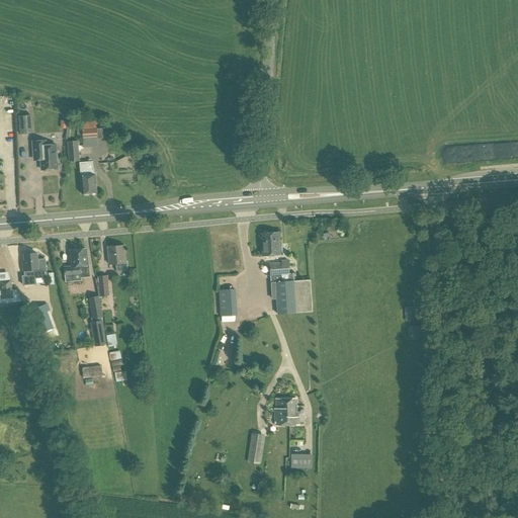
[(20,135),(32,134),(31,115),(18,116),(20,135)]
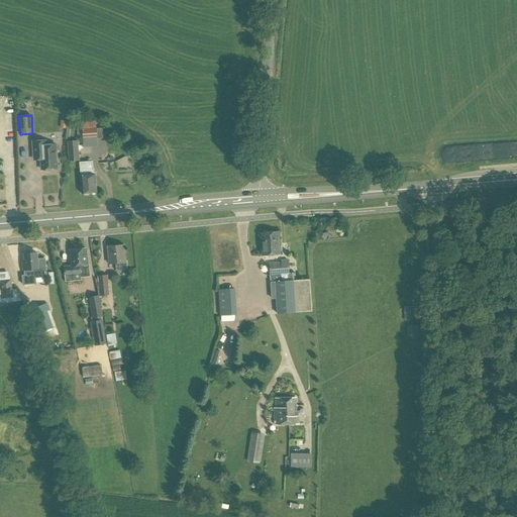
[(83,139),(97,138),(96,121),(81,122),(81,124),(82,137),(83,139)]
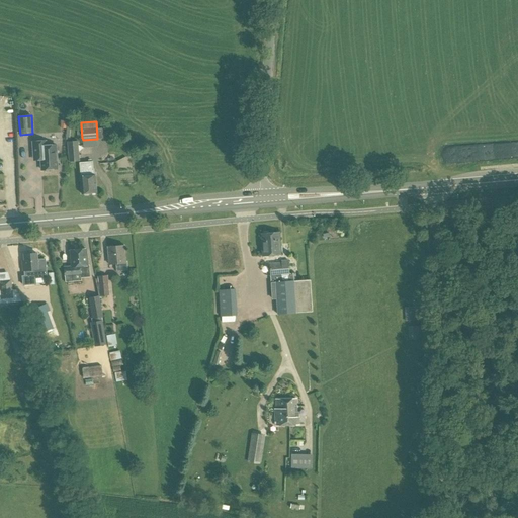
[(46,146),(46,141),(31,142),(33,161),(39,161),(40,164),(41,164),(42,172),(58,170),(56,145),(46,146)]
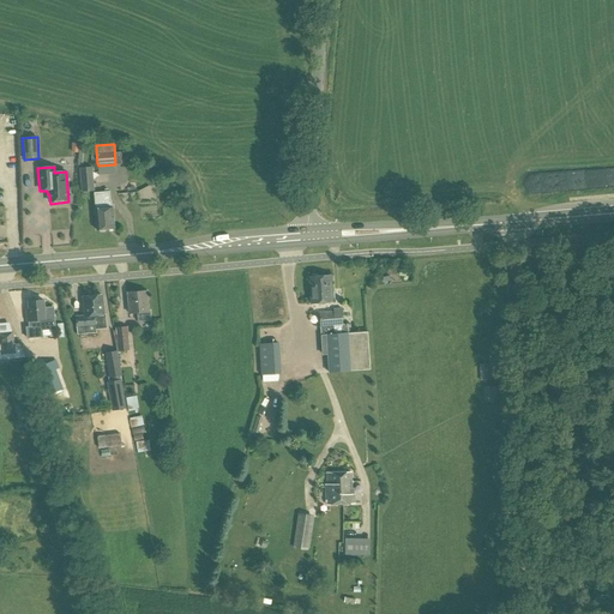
[(82,192),(95,191),(92,167),(79,168),(82,192)]
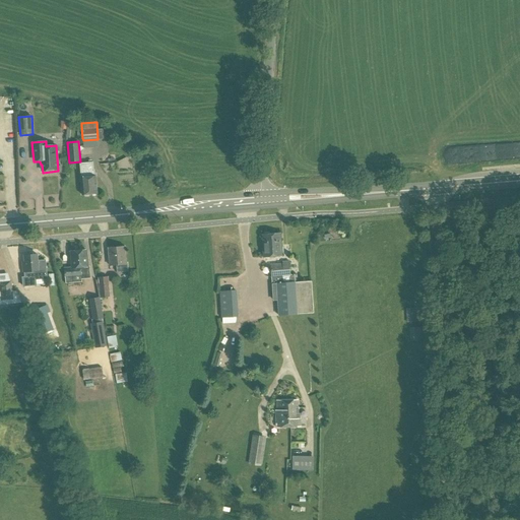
[(93,171),(93,163),(80,164),(81,179),(80,179),(82,195),(83,195),(85,197),(88,197),(89,195),(98,194),(95,177),(94,171),(93,171)]
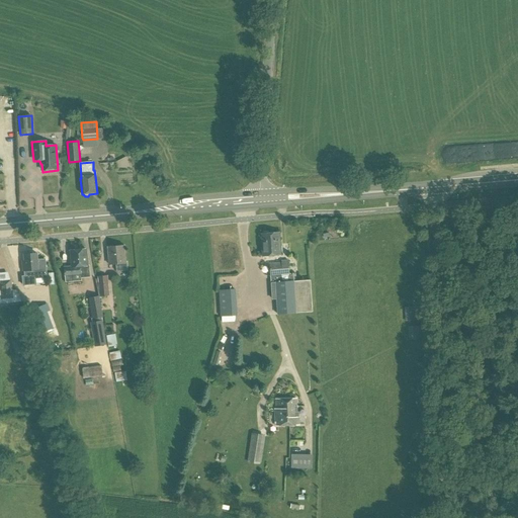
[(270,234),(268,232),(263,232),(262,235),(261,235),(261,242),(270,241),(270,244),(271,244),(271,246),(272,246),(273,247),(274,247),(275,256),(281,255),(280,233),(270,234)]
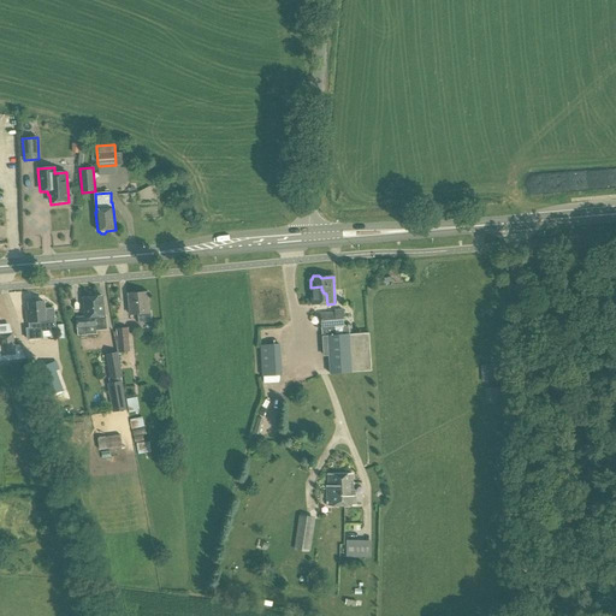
[(313,306),(327,304),(326,294),(325,294),(324,292),(323,292),(323,290),(321,290),(321,286),(311,288),(313,306)]
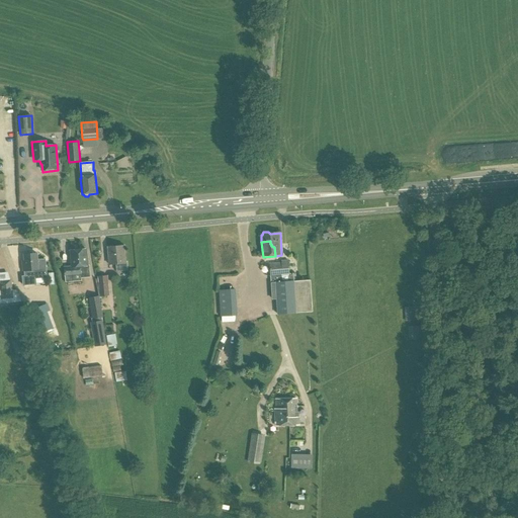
[(125,263),(124,246),(108,247),(109,264),(115,264),(116,272),(126,271),(126,263),(125,263)]
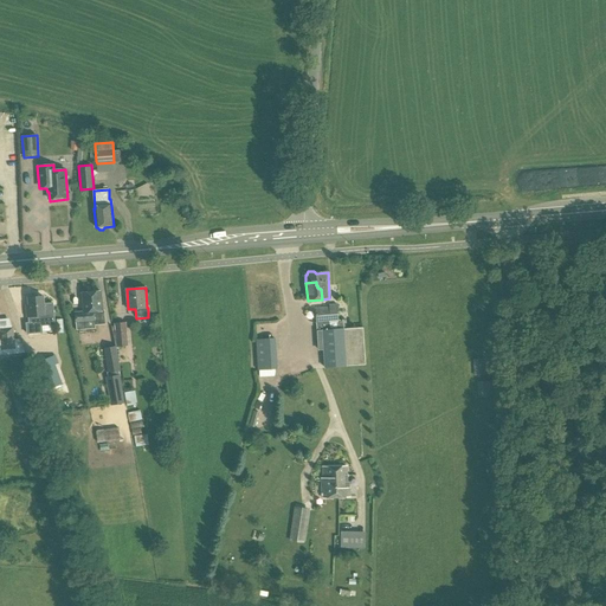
[(102,310),(101,291),(83,292),(84,313),(75,313),(76,330),(95,329),(95,326),(105,324),(104,310),(102,310)]
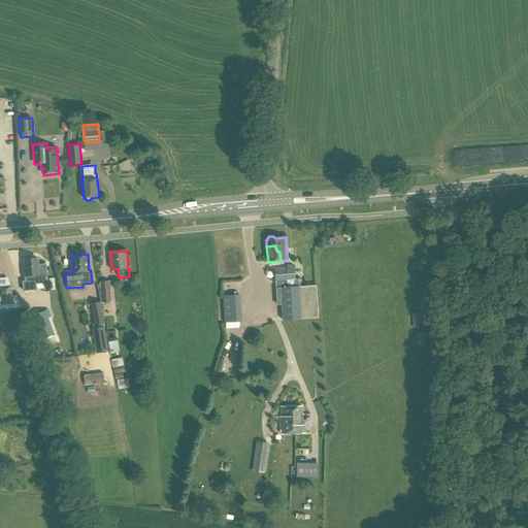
[(37,258),(25,259),(26,266),(24,266),(25,283),(35,282),(35,284),(47,283),(46,264),(38,265),(37,258)]
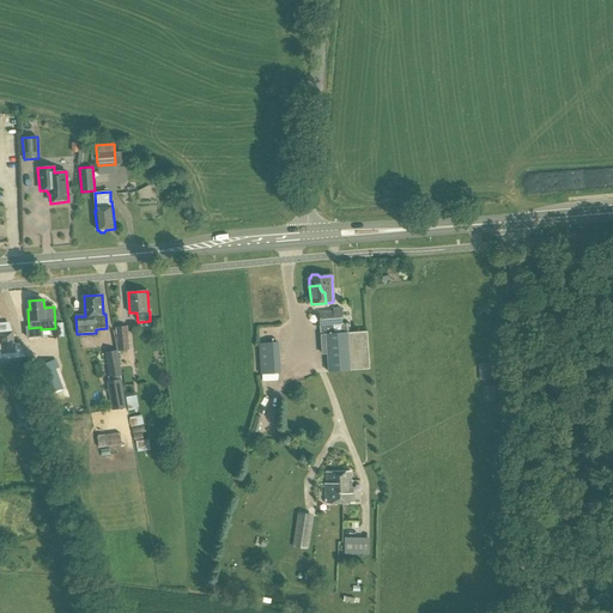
[(343,325),(341,308),(333,309),(333,311),(317,313),(319,327),(320,327),(321,354),(327,354),(328,372),(350,371),(350,370),(370,369),(368,332),(347,333),(347,325),(343,325)]
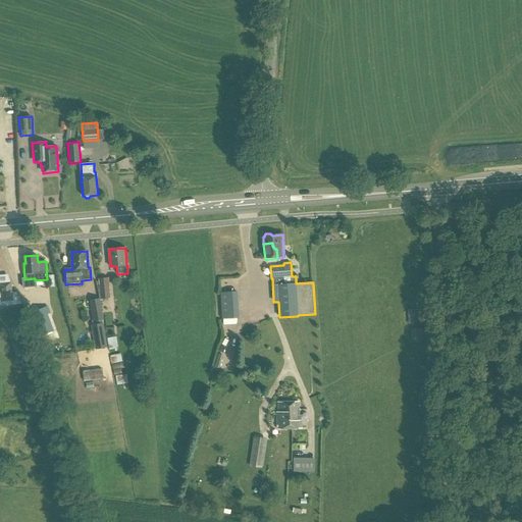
[(100,299),(110,299),(108,277),(98,278),(100,299)]
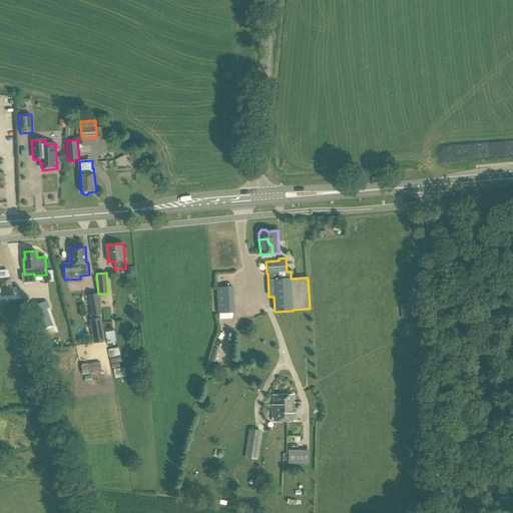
[(138,286),(138,276),(127,277),(127,286),(138,286)]
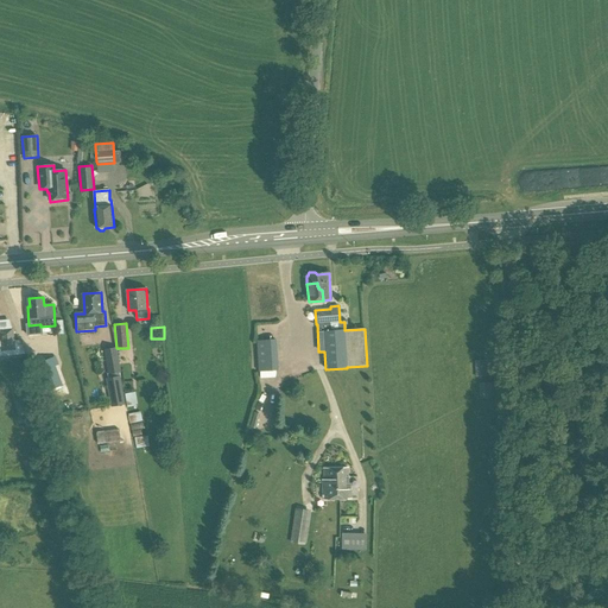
[(0,356),(16,355),(25,354),(20,341),(14,341),(13,329),(0,329),(0,356)]
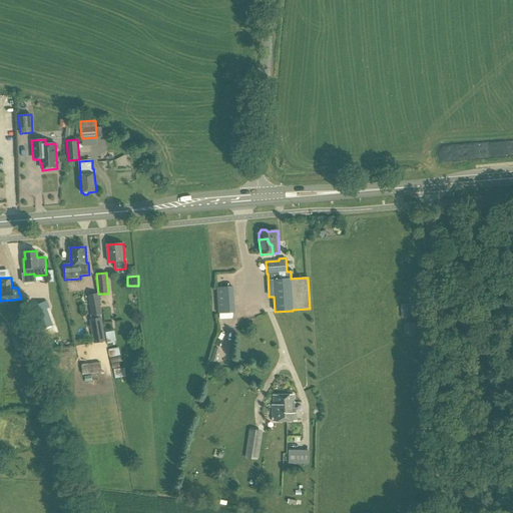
[(217,314),(235,313),(233,287),(216,288),(217,314)]
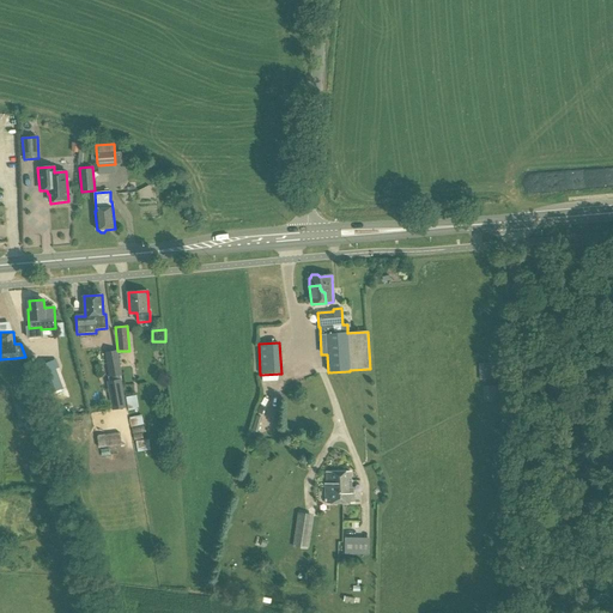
[(117,351),(104,353),(109,377),(122,375),(117,351)]
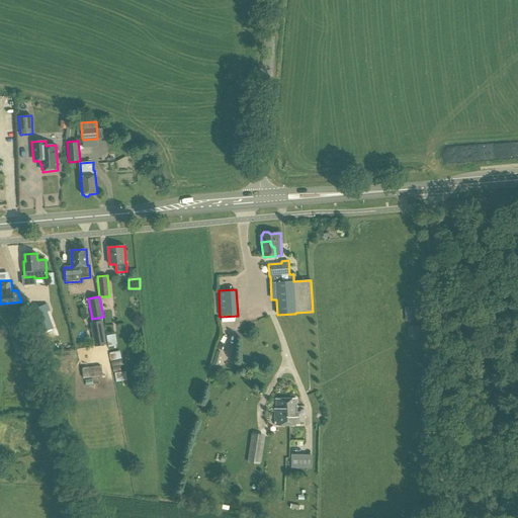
[(39,307),(32,310),(40,333),(54,329),(48,312),(42,314),(39,307)]
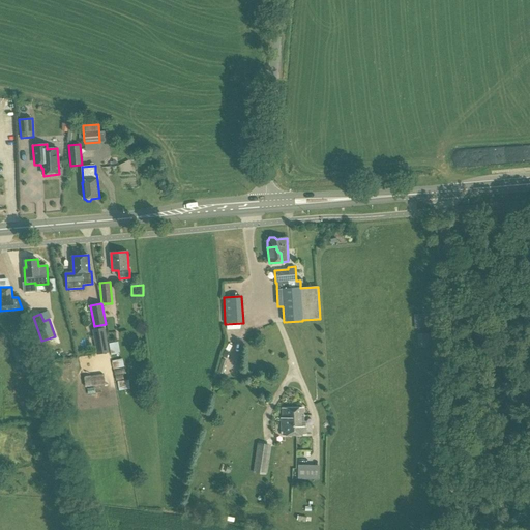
[(414,329),(425,328),(424,314),(414,315),(414,329)]
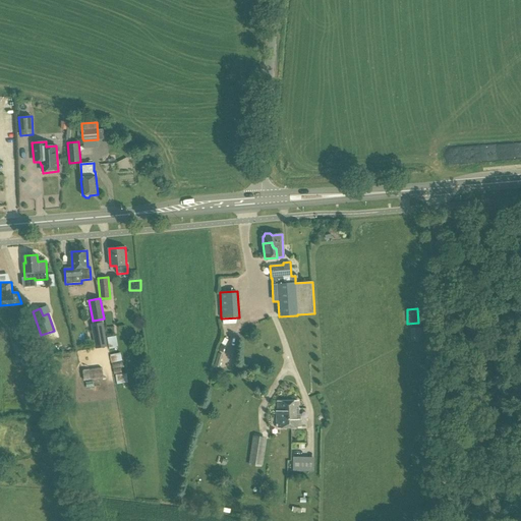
[(103,323),(91,325),(95,349),(107,347),(103,323)]
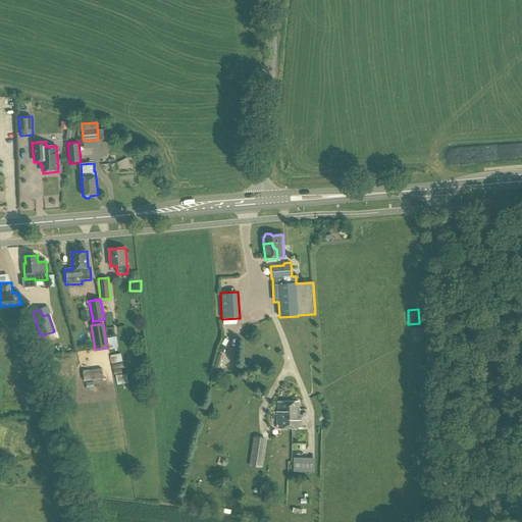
[(412,342),(422,341),(422,328),(411,329),(412,342)]
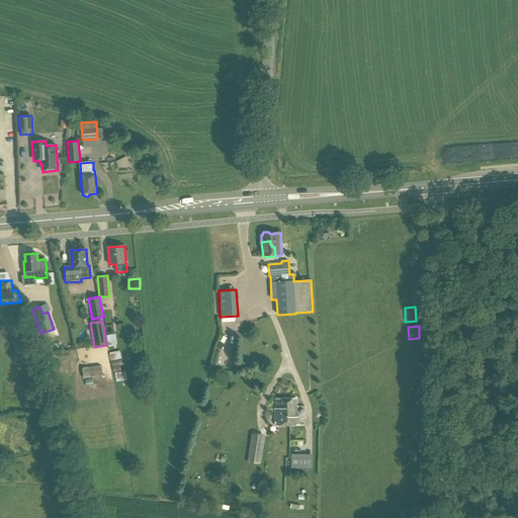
[(22,354),(31,351),(28,338),(18,341),(22,354)]
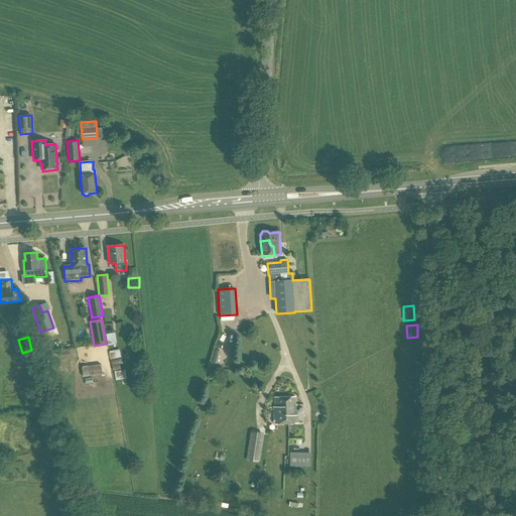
[(217,364),(221,351),(216,350),(212,363),(217,364)]
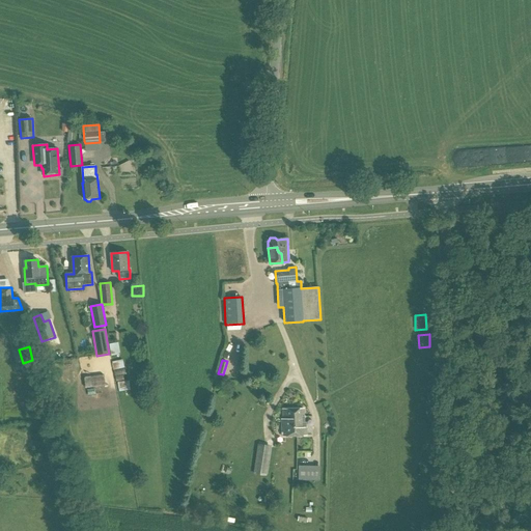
[(85,388),(105,386),(104,375),(84,378),(85,388)]
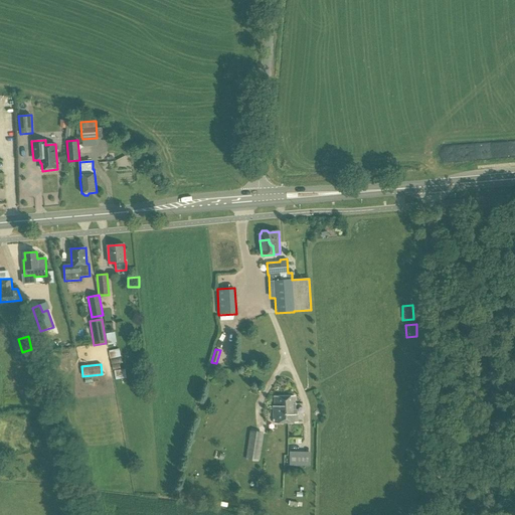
[(296,410),(295,396),(275,397),(275,406),(274,406),(274,424),(298,423),(297,410),(296,410)]
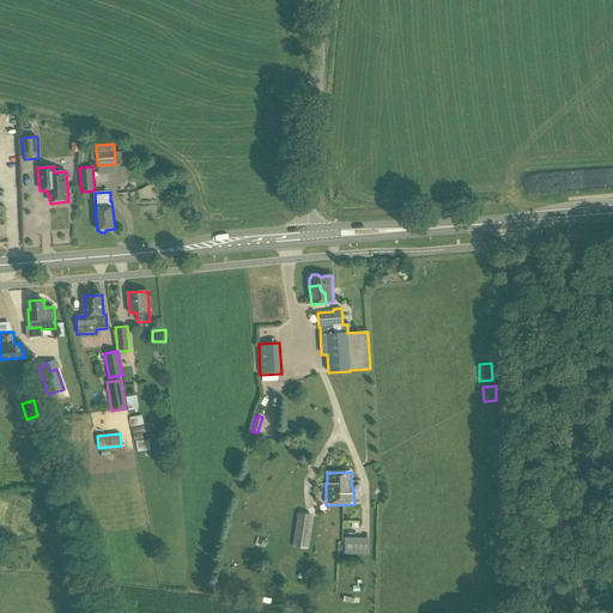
[(309,550),(314,515),(297,513),(292,547),(309,550)]
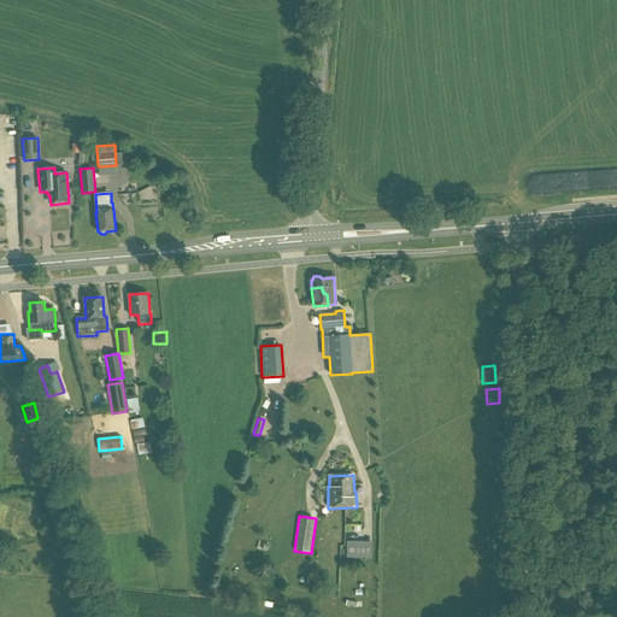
[(363,545),(347,545),(347,558),(363,558),(363,545)]
